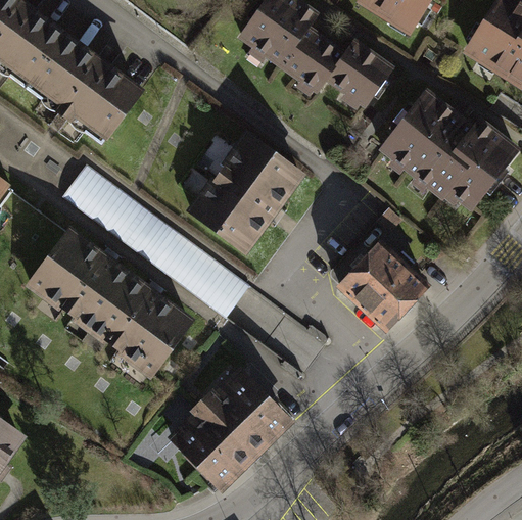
[(105,149),(143,100),(8,0),(0,0),(0,71),(61,116),(105,149)]
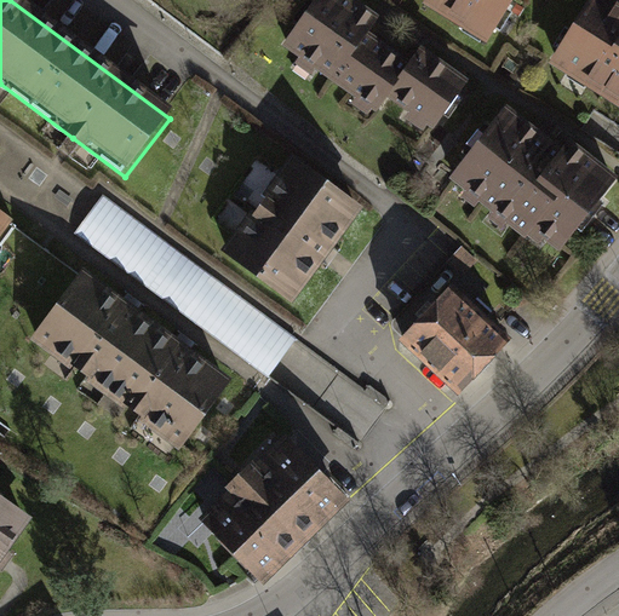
[(338,74),(374,23),(385,9),(372,0),(313,0),(287,36),(338,74)]
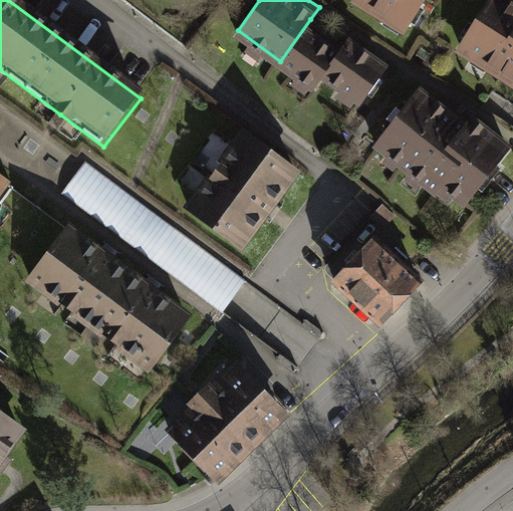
[(405,38),(429,0),(357,0),(354,6),(405,38)]
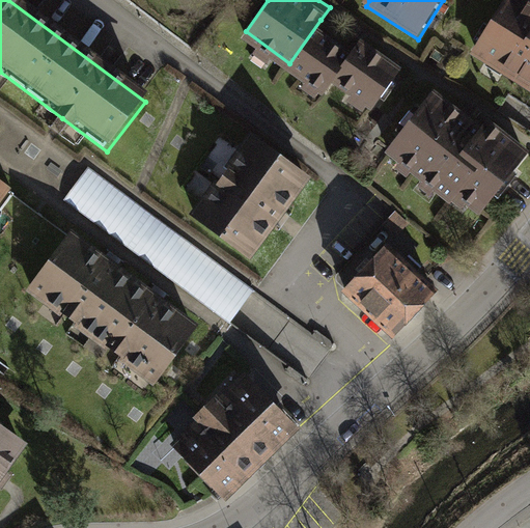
[(507,0),(473,57),(529,91),(529,0),(507,0)]
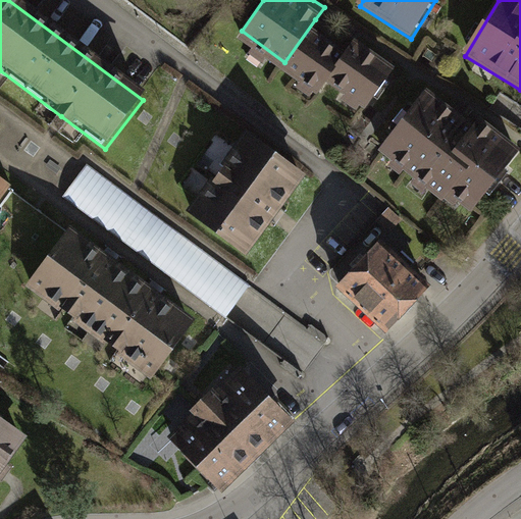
[(322,90),(332,75),(345,60),(341,57),(350,45),(315,19),(284,62),(322,90)]
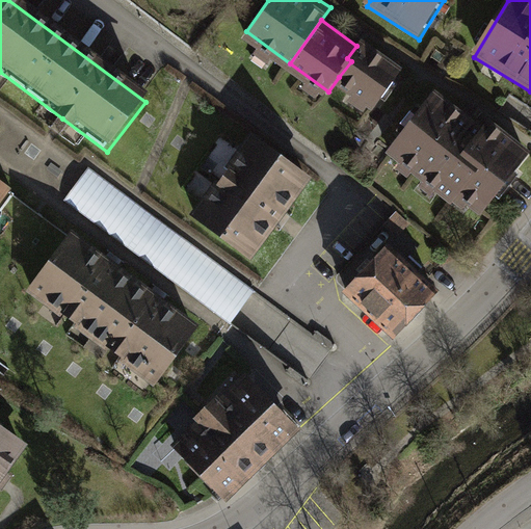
[(376,103),(406,60),(366,32),(356,46),(347,58),(351,61),(339,77),(354,88),(351,94),(367,105),(371,100),(376,103)]
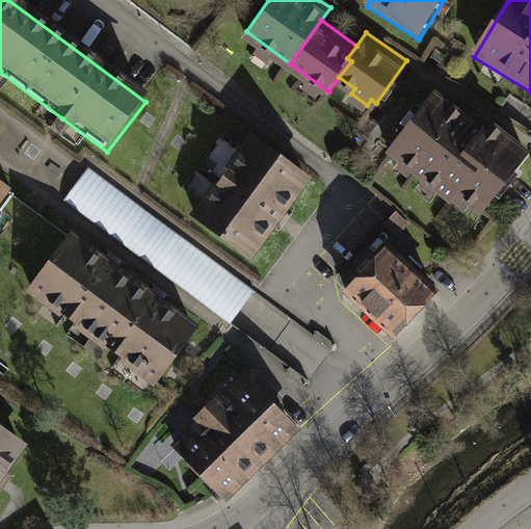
[(439,83),(390,146),(455,196),(456,194),(466,202),(470,197),(484,209),(530,149),(530,141),(493,112),(486,121),(439,83)]
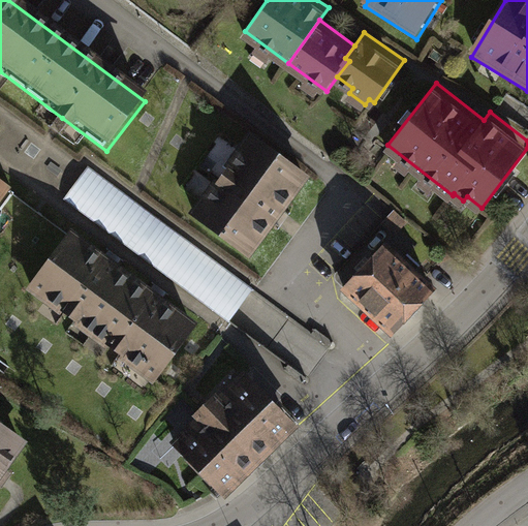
[(274,222),(305,181),(246,138),(187,218),(246,261),(274,222)]
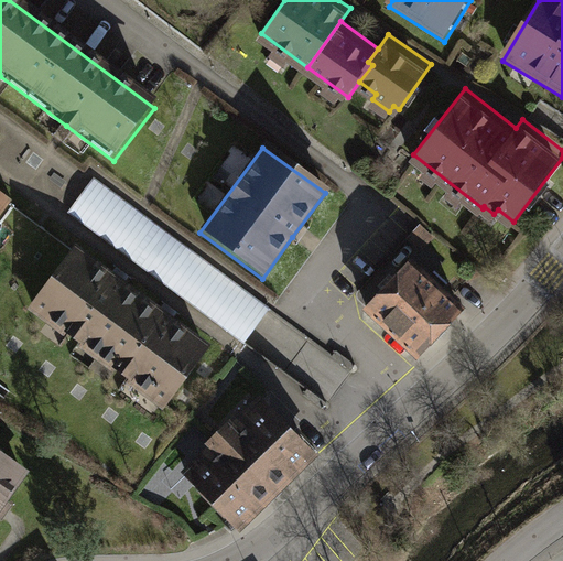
[(270,309),(93,176),(67,211),(245,342),(258,325),(270,309)]
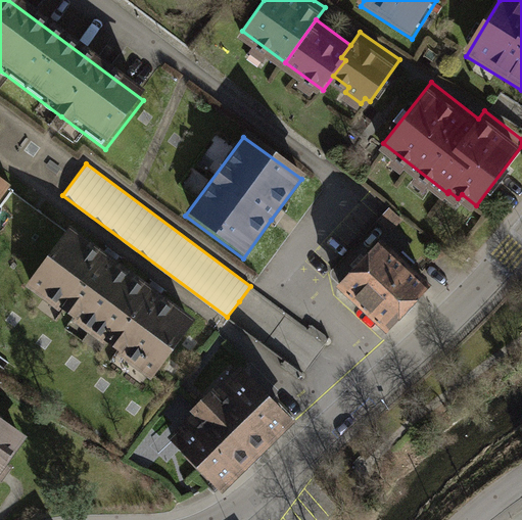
[(0,202),(12,187),(0,178),(0,202)]
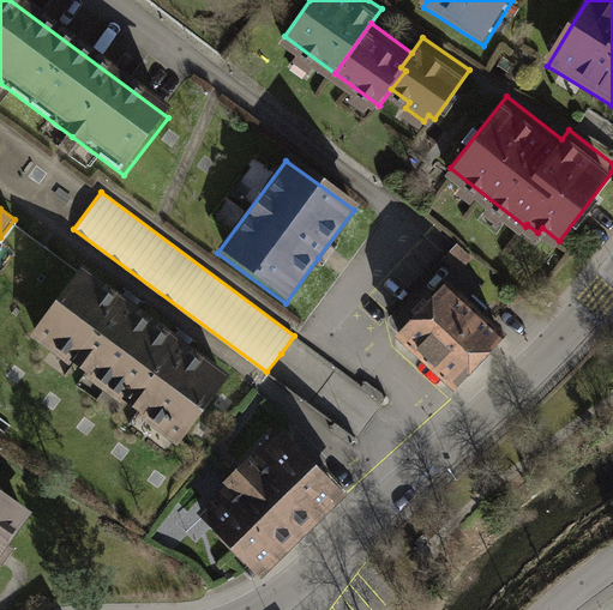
[(475,251),(460,236),(445,252),(460,266),(475,251)]
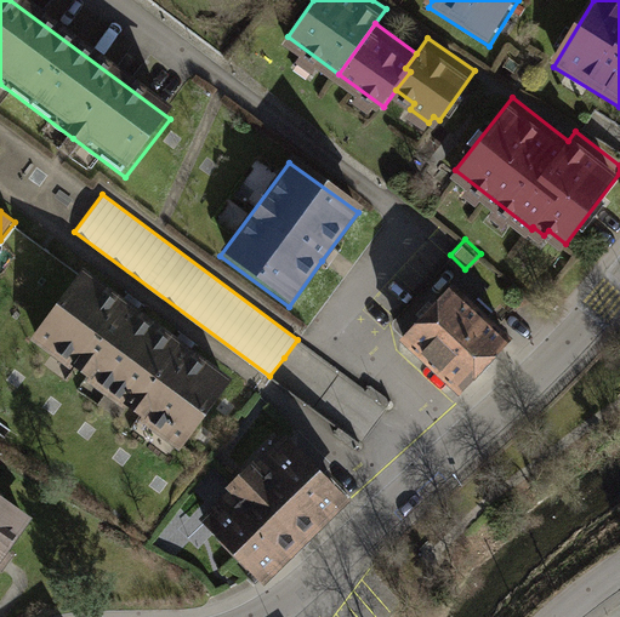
[(87,274),(37,341),(182,449),(232,382),(193,352),(125,302),(87,274)]
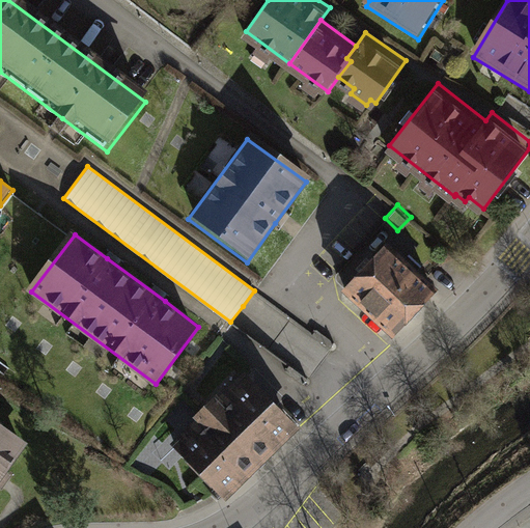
[(384,251),(341,295),(389,341),(431,297),(384,251)]
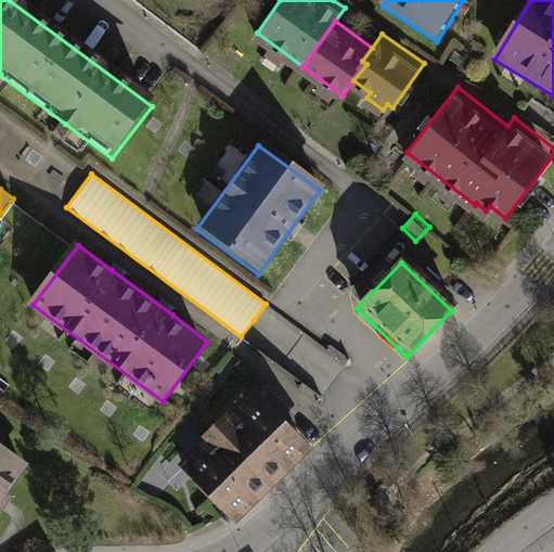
[(236,526),(313,451),(256,392),(178,466),(236,526)]
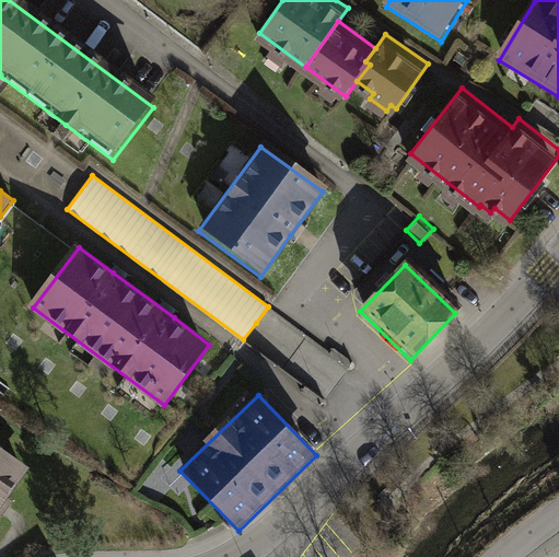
[(0,501),(3,498),(31,460),(0,437),(0,501)]
